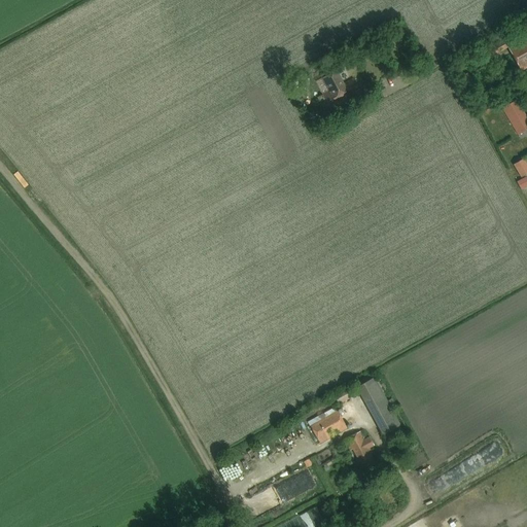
[(506,37),(467,60),(469,64),(479,59),(482,65),(500,55),(496,47),(508,40),(506,37)]
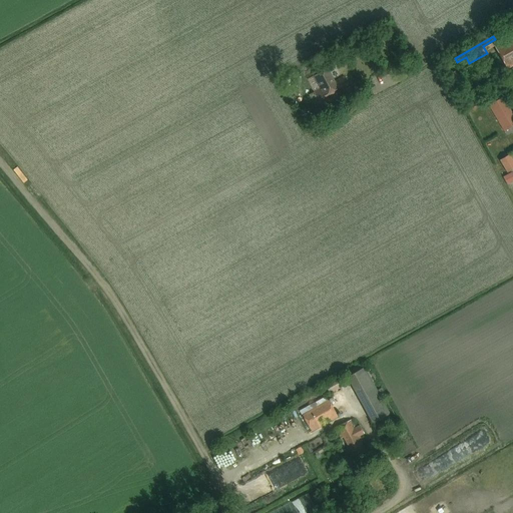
[(512,36),(494,46),(507,69),(512,65),(512,36)]
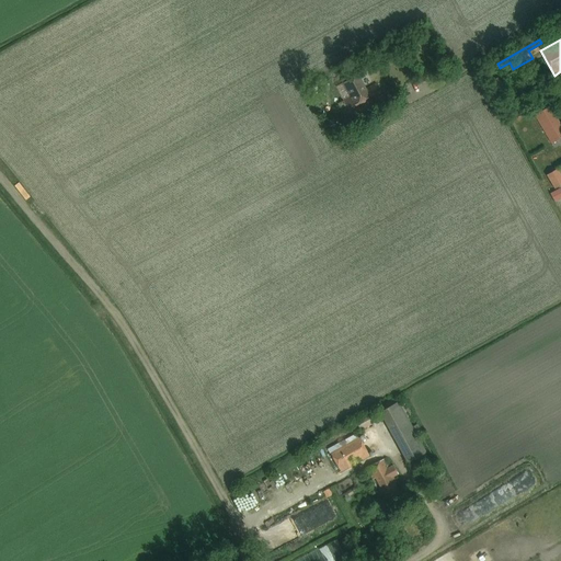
[(351,98),(344,102),(352,117),(381,101),(380,98),(382,96),(376,84),(366,90),(358,76),(343,84),(351,98)]
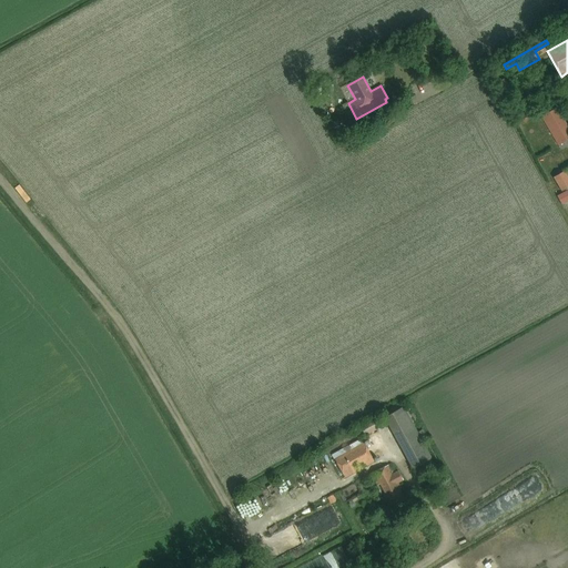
[(497,83),(504,94),(510,91),(504,79),(497,83)]
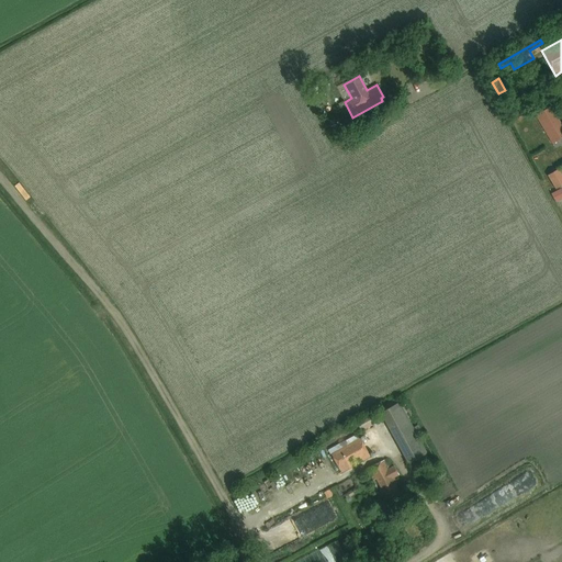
[(561,138),(561,126),(551,108),(536,116),(552,145),(561,138)]
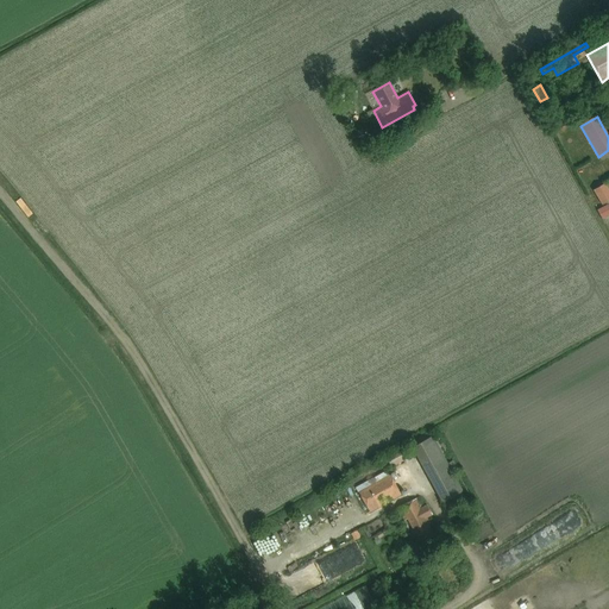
[(573,126),(570,120),(554,129),(558,135),(573,126)]
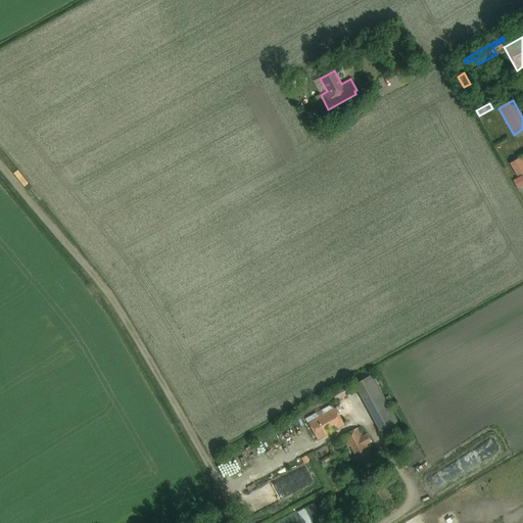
[(522,171),(522,167),(518,158),(509,163),(516,176),(522,171)]
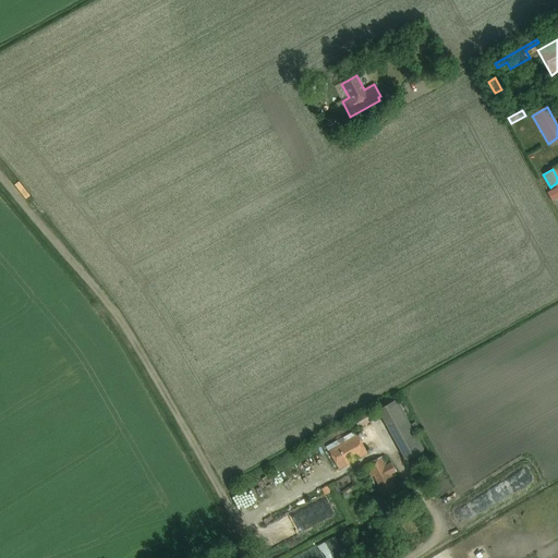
[(398,398),(379,408),(408,460),(426,450),(398,398)]
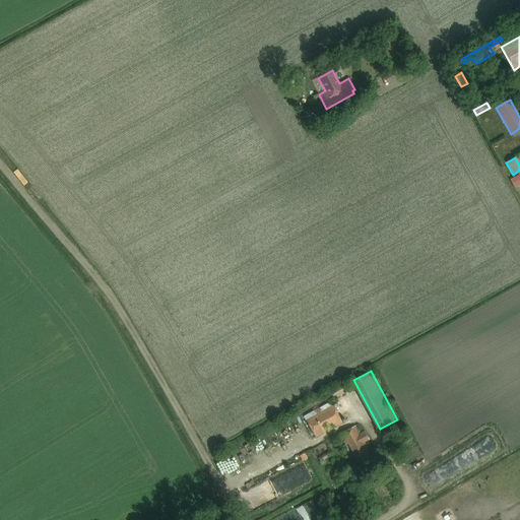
[(340,384),(325,393),(330,402),(346,393),(340,384)]
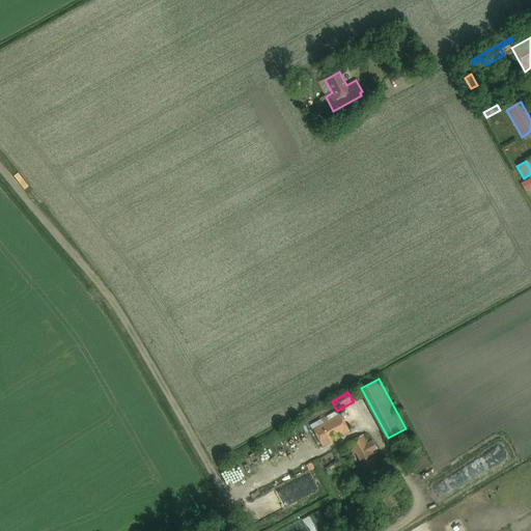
[(339,415),(312,430),(323,448),(350,432),(339,415)]
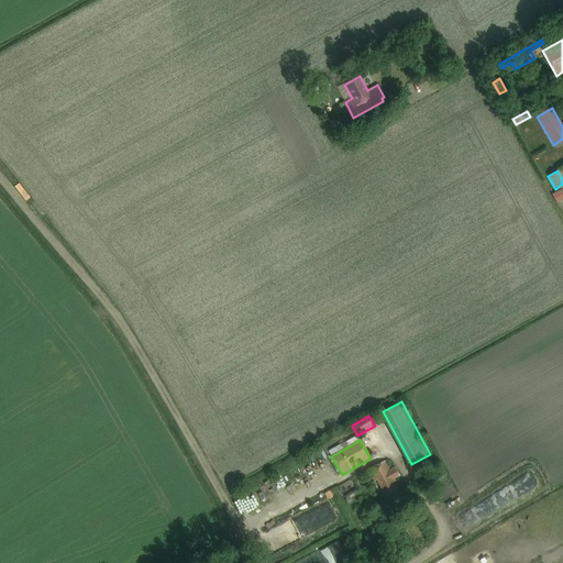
[(389,471),(385,461),(367,471),(385,504),(389,501),(392,504),(399,499),(398,497),(401,495),(396,485),(397,484),(395,479),(399,477),(395,467),(389,471)]
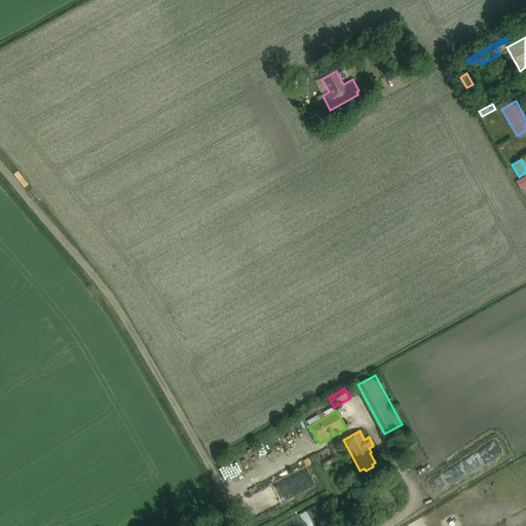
[(311,464),(308,458),(302,461),(305,467),(311,464)]
